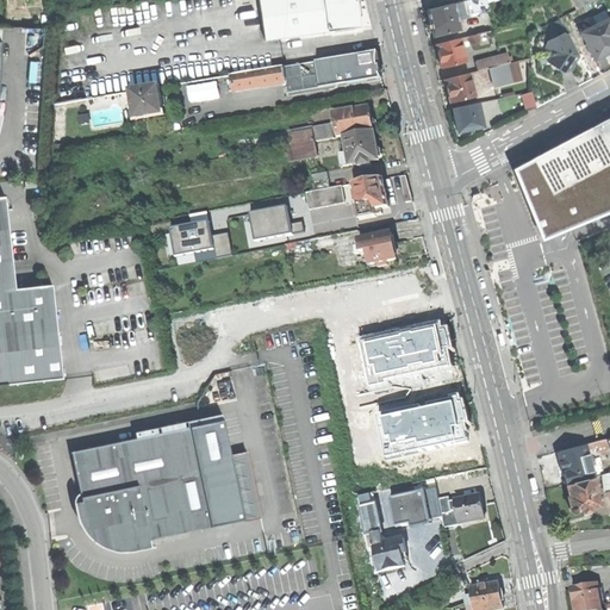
[(259,0),(265,41),(336,30),(330,0),(259,0)]
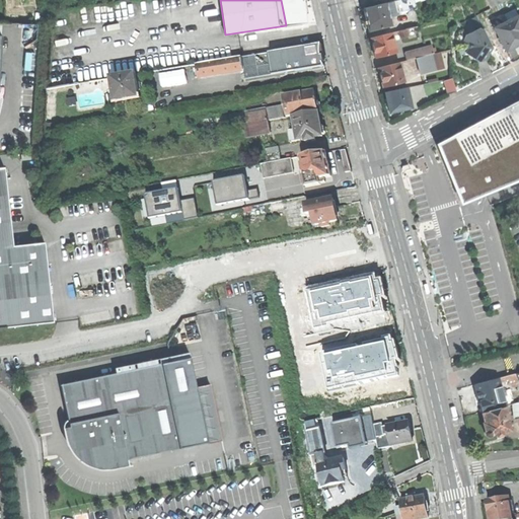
[(304,0),(281,0),(286,25),(307,22),(304,0)]
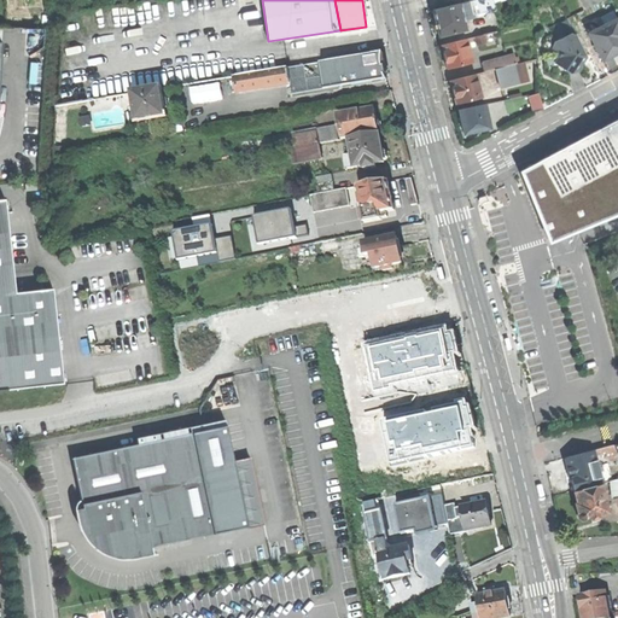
[(474,0),(472,1),(476,16),(495,11),(491,0),(474,0)]
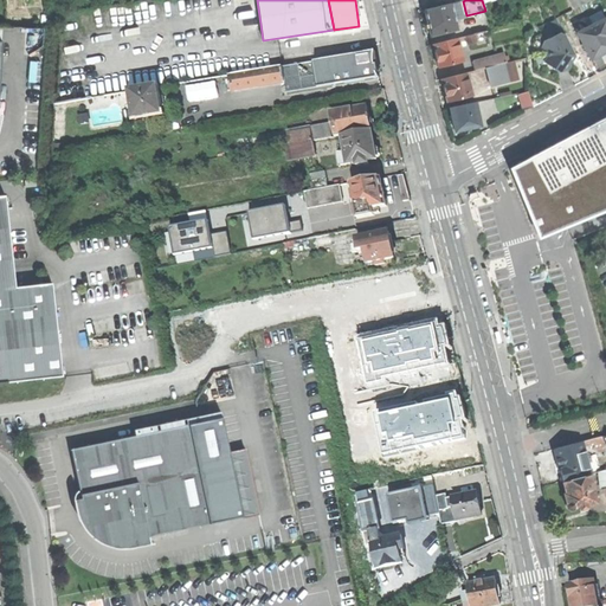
[(566,0),(572,10),(590,0),(566,0)]
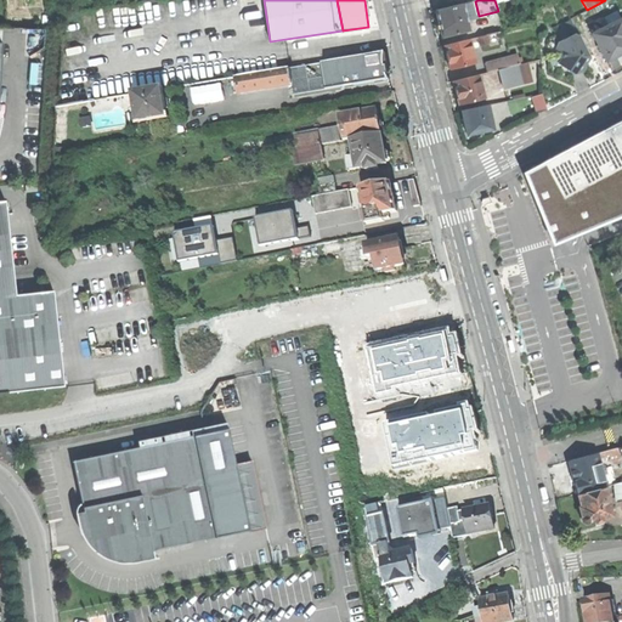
[(468,29),(462,4),(435,10),(439,23),(442,37),(468,29)]
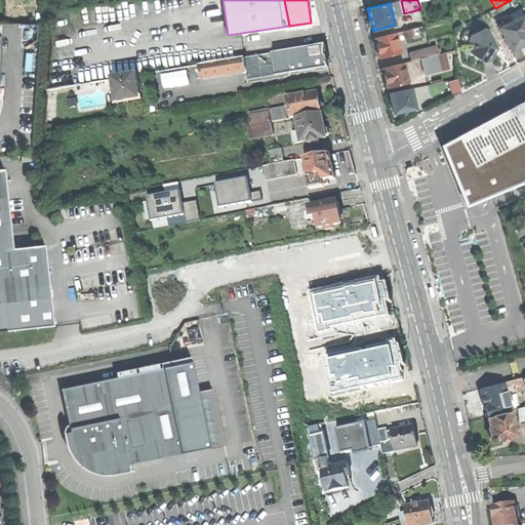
[(523,16),(499,29),(512,52),(523,46),(524,44),(524,16),(524,18),(523,16)]
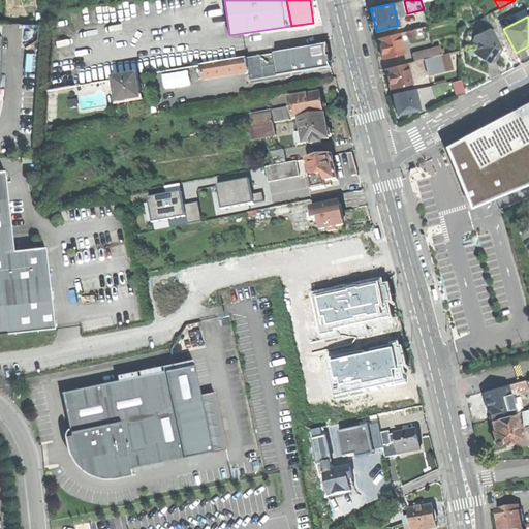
[(493,61),(496,60),(499,57),(498,53),(501,50),(498,45),(501,43),(494,29),(489,27),(475,34),(473,40),(479,42),(480,49),(476,53),(488,61),(493,61)]
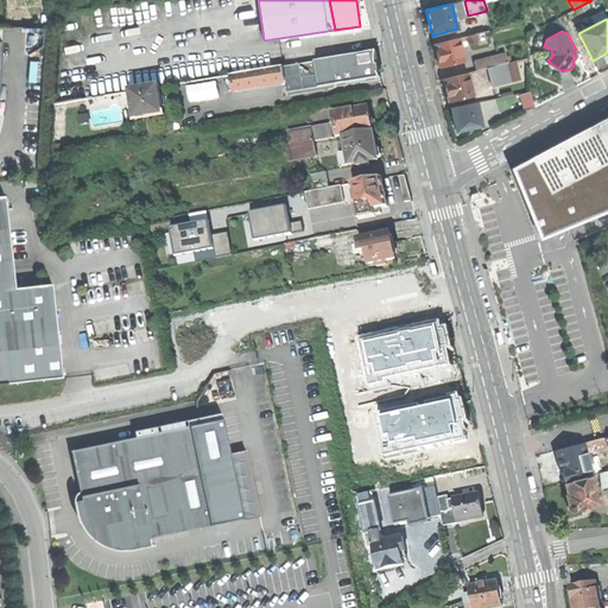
[(479,43),(476,33),(467,37),(469,45),(479,43)]
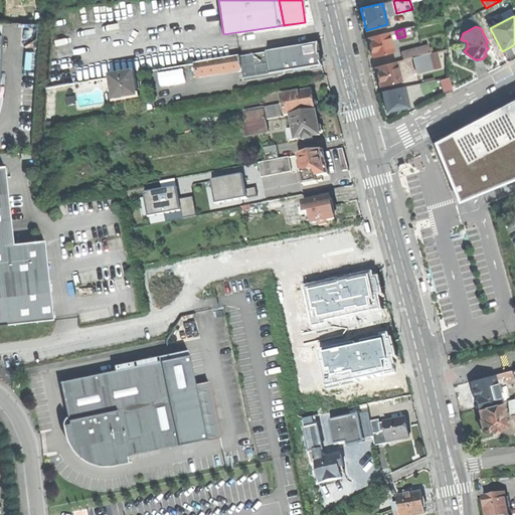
[(388,32),(368,38),(370,47),(373,57),(393,52),(388,32)]
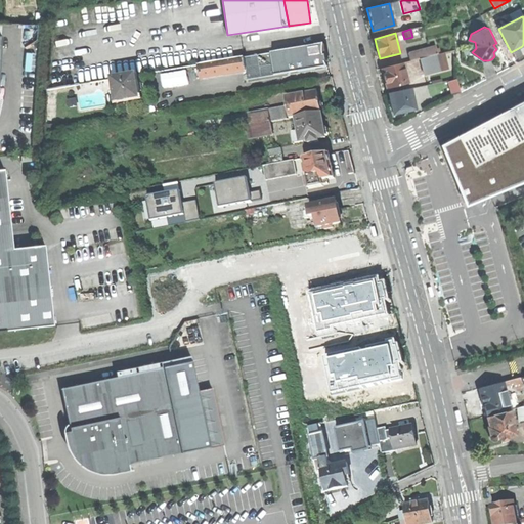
[(324,55),(322,43),(244,57),(247,71),(248,80),(329,66),(328,59),(328,55),(324,55)]
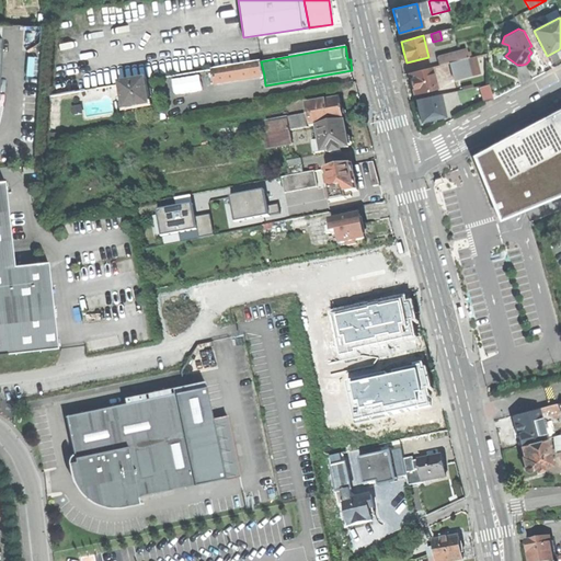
[(450,54),(453,61),(468,58),(466,49),(450,54)]
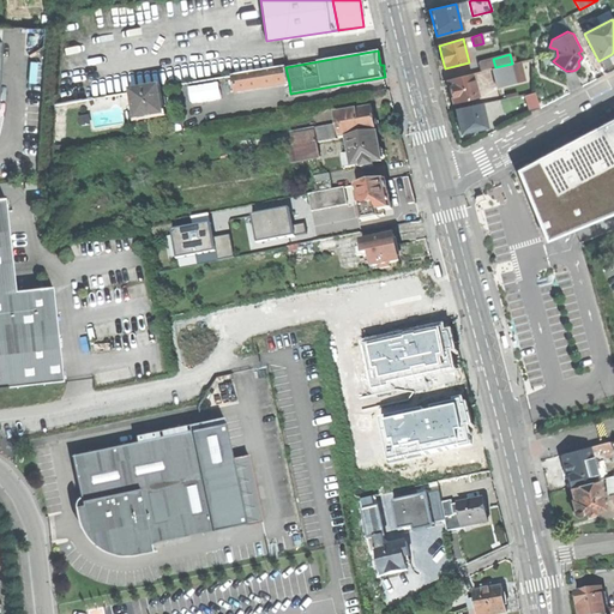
[(480,72),(492,68),(495,67),(493,59),(477,64),(480,72)]
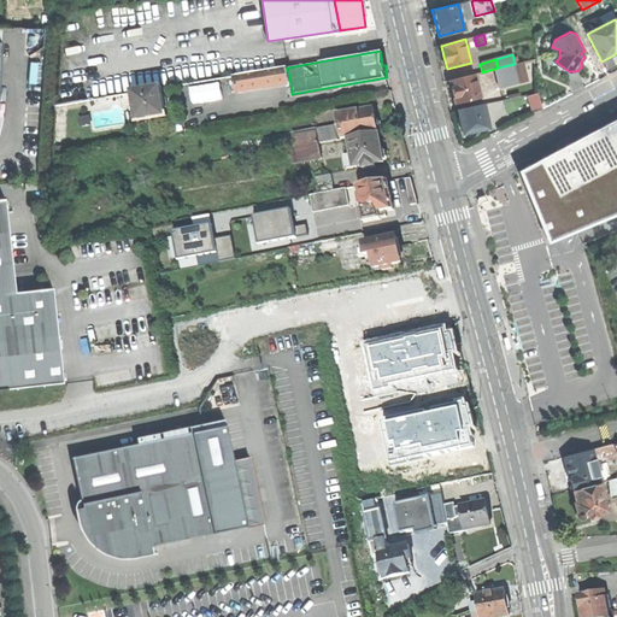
[(494,69),(497,78),(517,72),(515,64),(498,68),(494,69)]
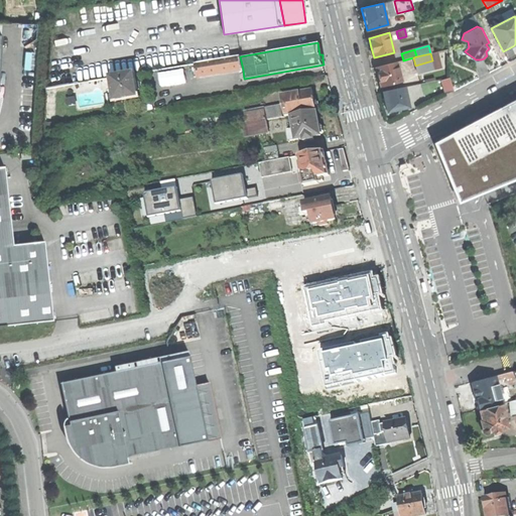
[(199,78),(243,70),(240,56),(196,63),(199,78)]
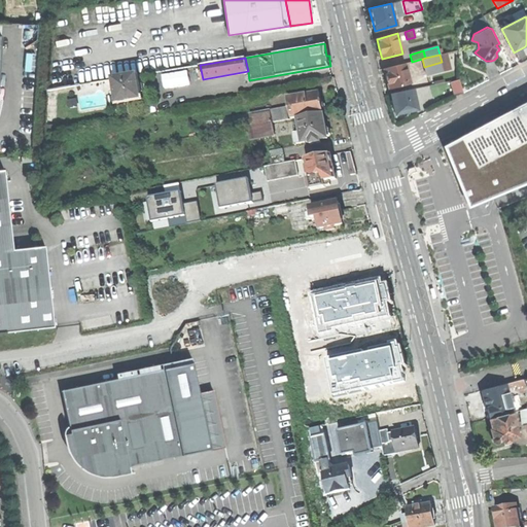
[(444,71),(442,62),(424,67),(426,75),(444,71)]
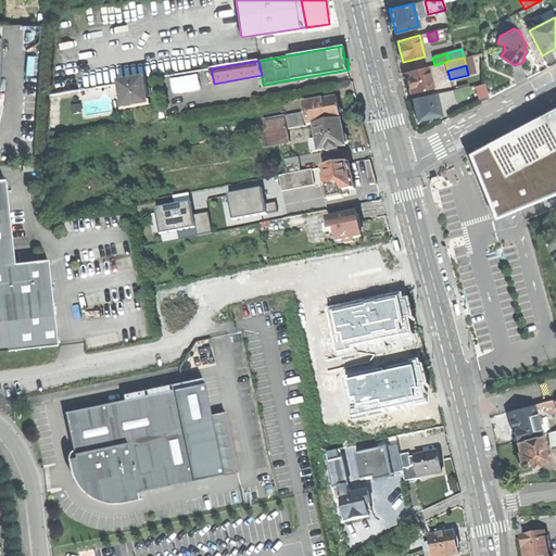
[(428,66),(406,73),(408,83),(412,93),(433,88),(428,66)]
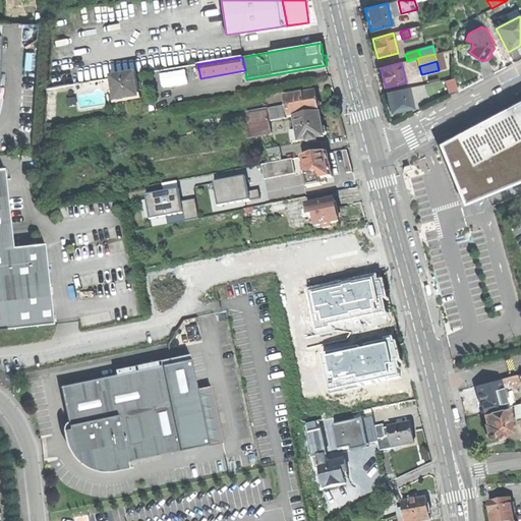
[(161,87),(190,83),(189,70),(160,73),(161,87)]
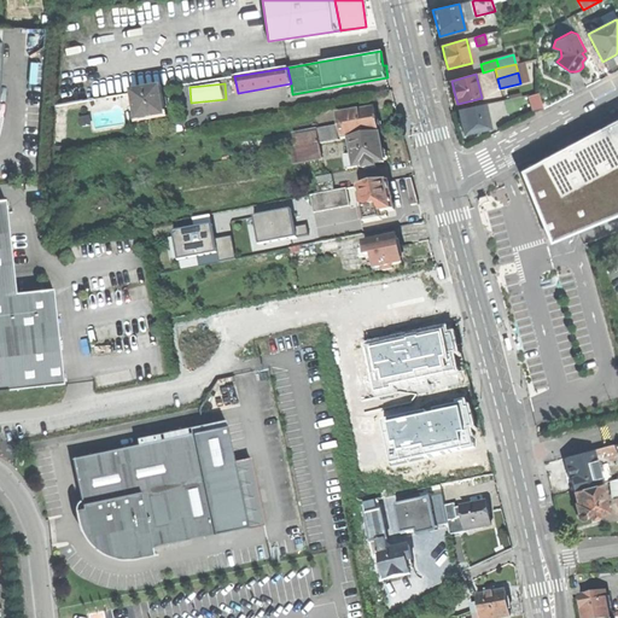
[(139,121),(165,117),(162,89),(135,93),(139,121)]
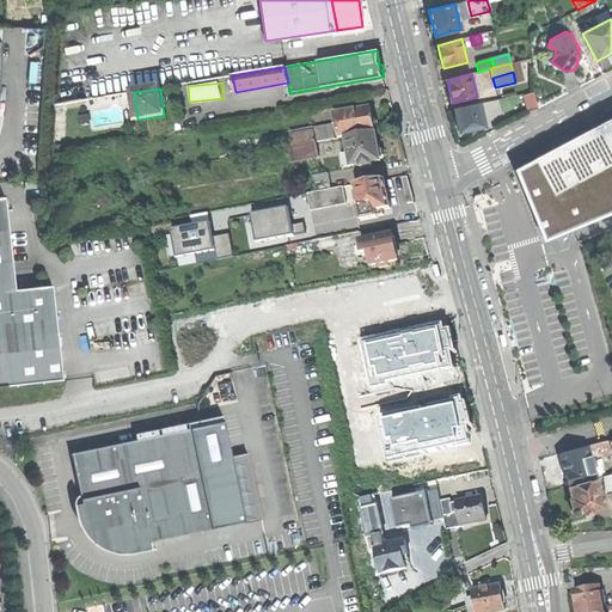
[(533,92),(524,95),(525,102),(527,112),(538,106),(533,92)]
